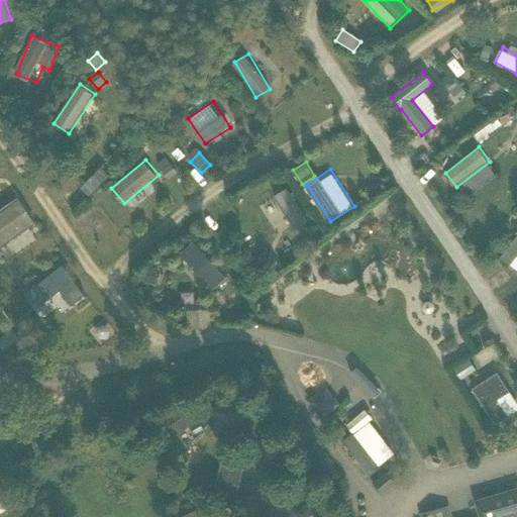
[(284,193),(273,200),(293,234),(305,226),(284,193)]
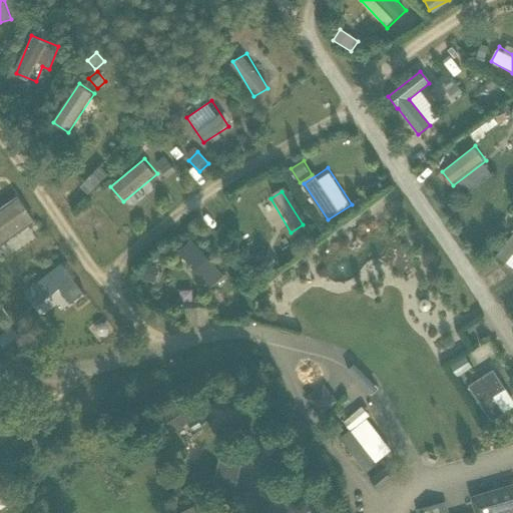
[(0,244),(1,246),(37,220),(18,194),(0,206),(0,244)]
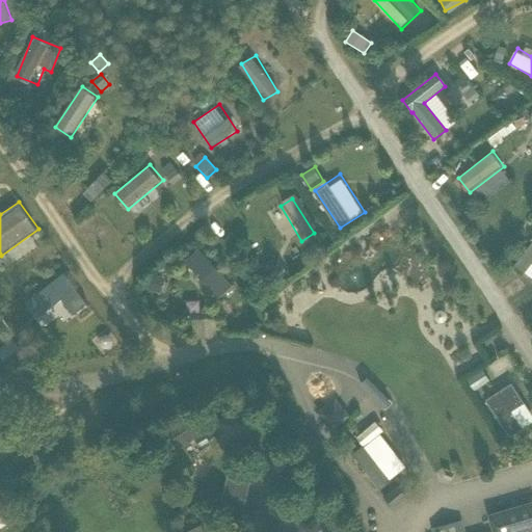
[(531,242),(514,266),(531,278),(531,264),(531,262),(531,242)]
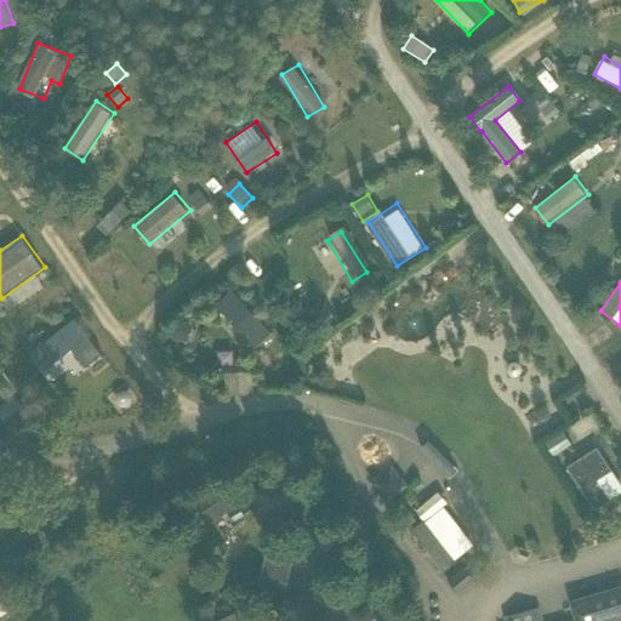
[(217,305),(257,349),(274,334),(234,289),(217,305)]
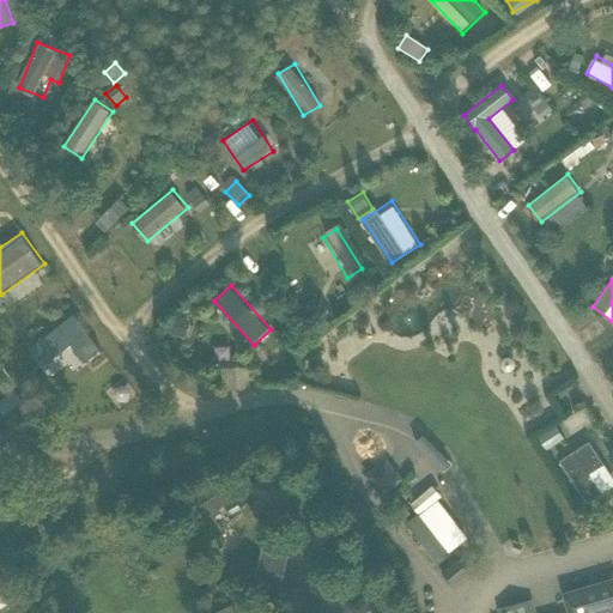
[(321,302),(310,308),(316,321),(328,315),(321,302)]
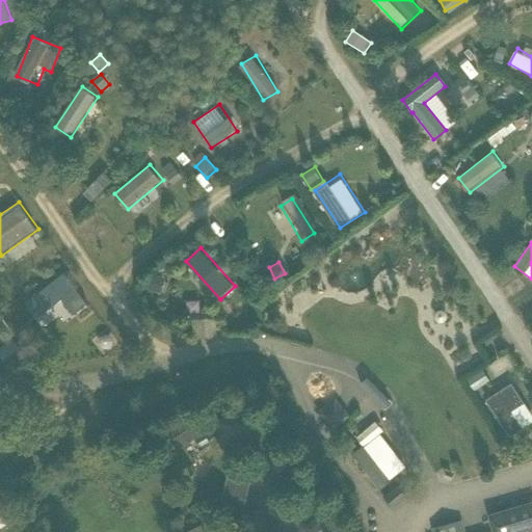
[(151,273),(147,289),(157,292),(161,276),(151,273)]
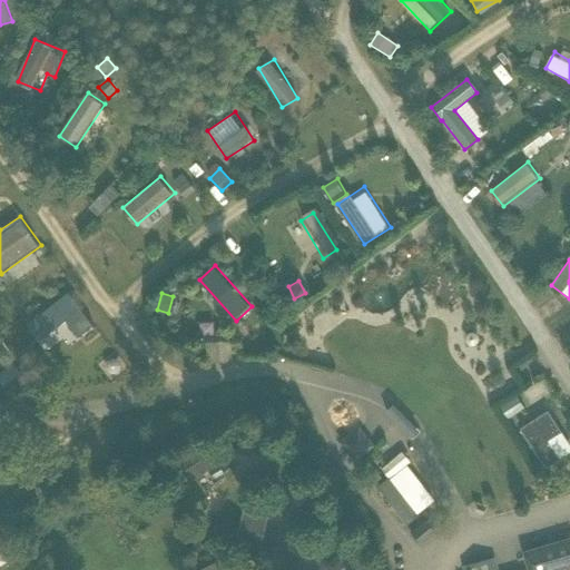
[(75,306),(64,313),(69,323),(80,316),(75,306)]
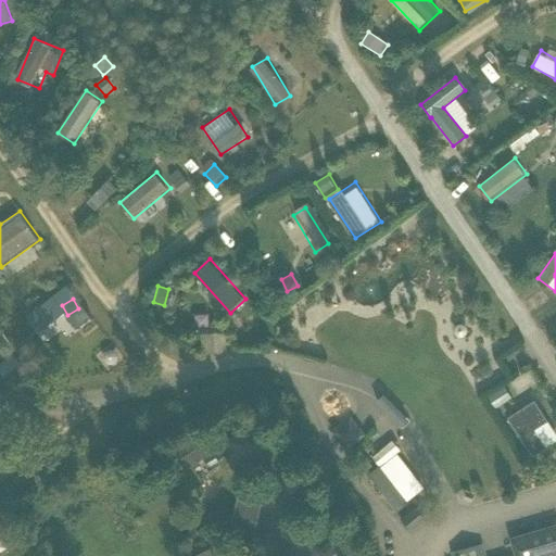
[(3,335),(0,337),(0,353),(11,345),(3,335)]
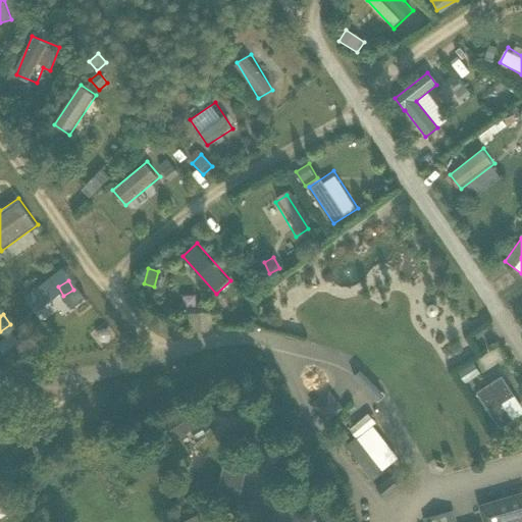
[(480,361),(485,369),(502,358),(497,351),(480,361)]
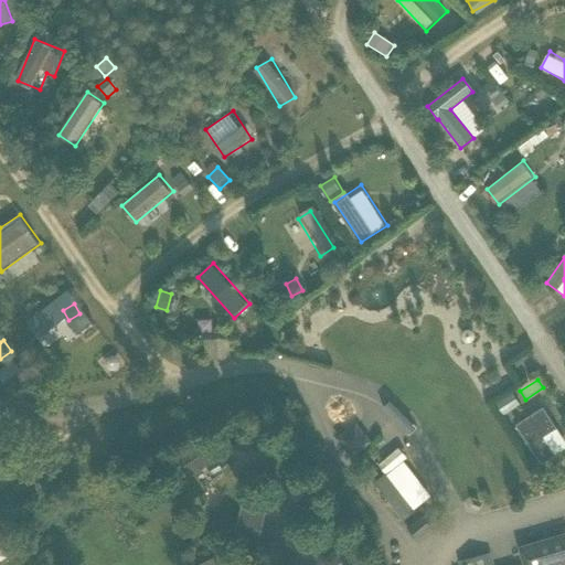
[(498,402),(504,414),(523,404),(516,392),(498,402)]
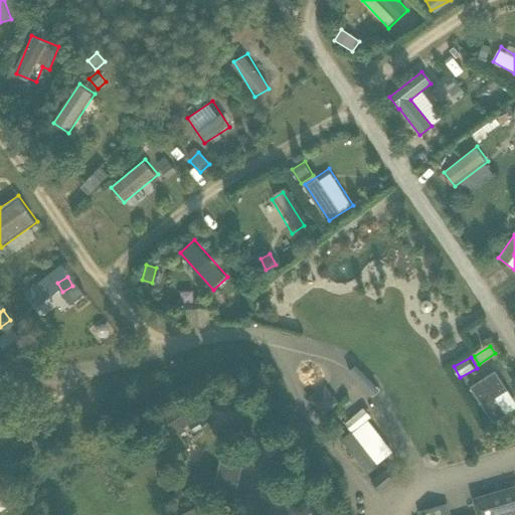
[(505,392),(494,372),(470,388),(492,425),(505,417),(494,399),(505,392)]
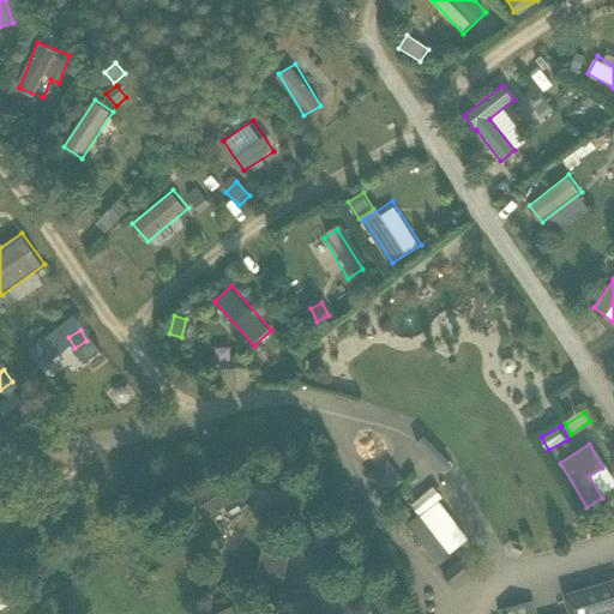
[(385,462),(367,476),(381,495),(401,481),(385,462)]
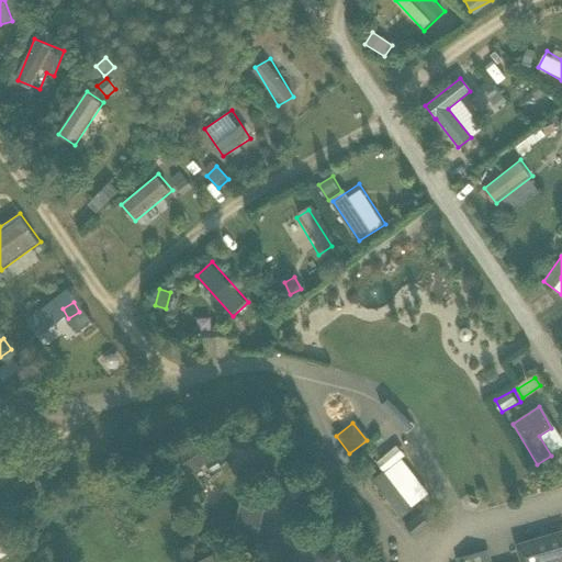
[(388,473),(378,482),(403,516),(431,494),(408,462),(412,460),(401,445),(379,461),(388,473)]
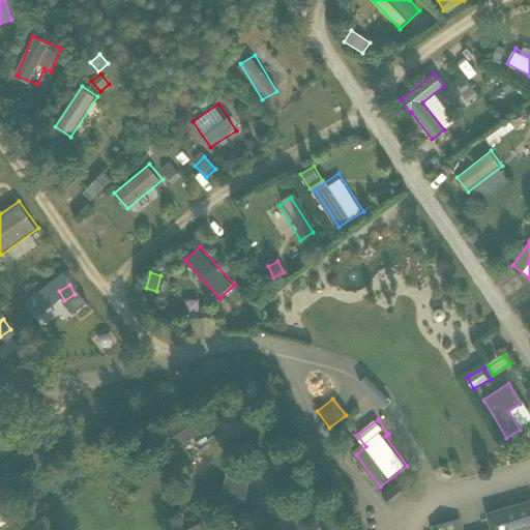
[(178,446),(201,431),(194,420),(171,436),(178,446)]
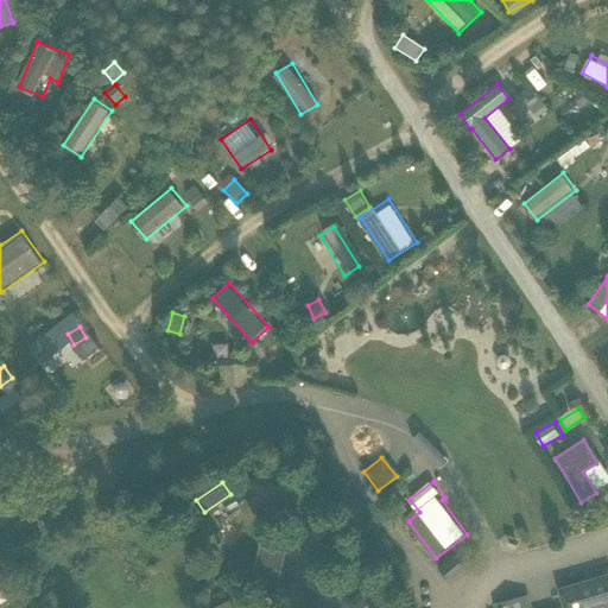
[(578,588),(578,586),(559,590),(563,607),(593,607),(607,603),(607,576),(597,580),(597,583),(578,588)]
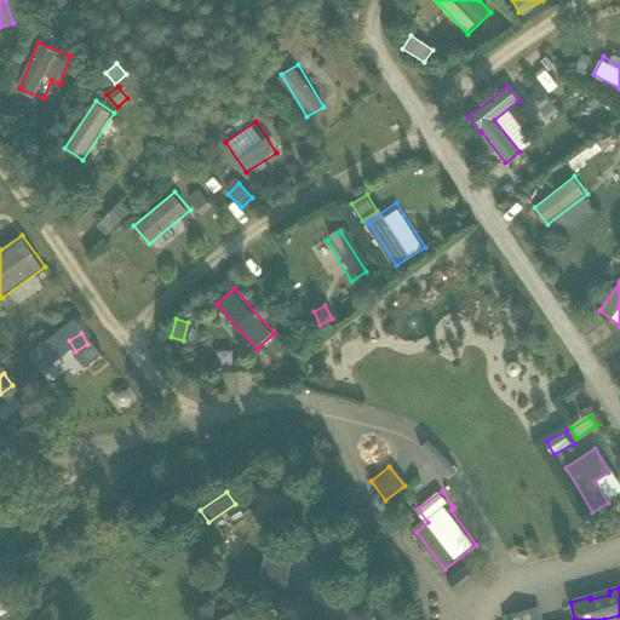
[(541,619),(538,607),(506,615),(506,619),(541,619)]
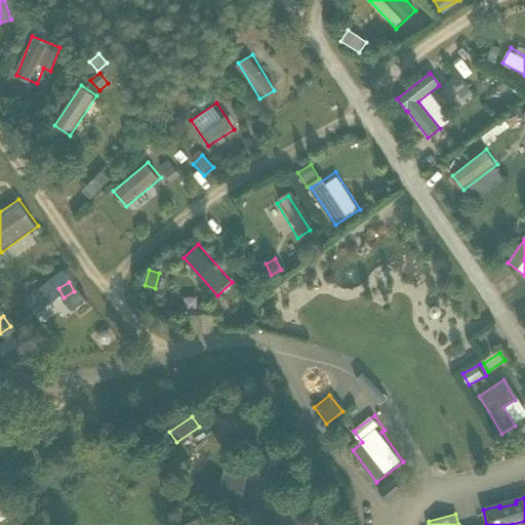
[(180,524),(205,524),(202,516),(180,524)]
